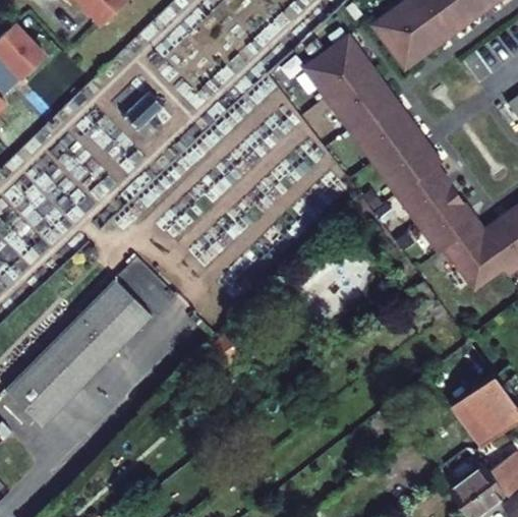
[(78,0),(102,23),(126,0),(78,0)]
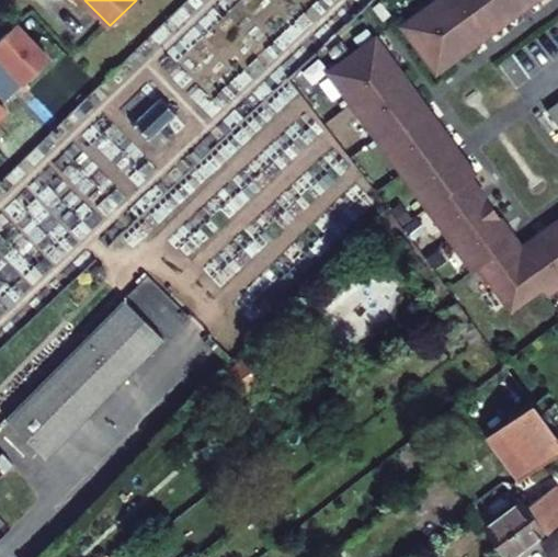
[(424,0),(395,22),(429,68),(463,43),(431,0),(424,0)]
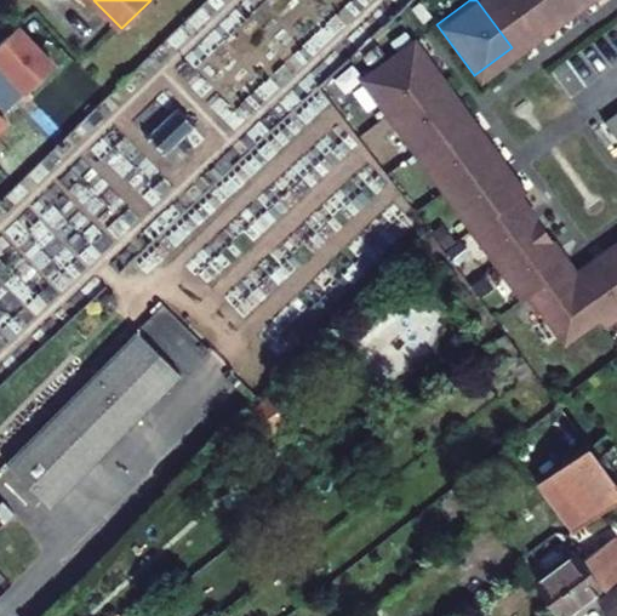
[(476,0),(512,47),(548,21),(532,0),(476,0)]
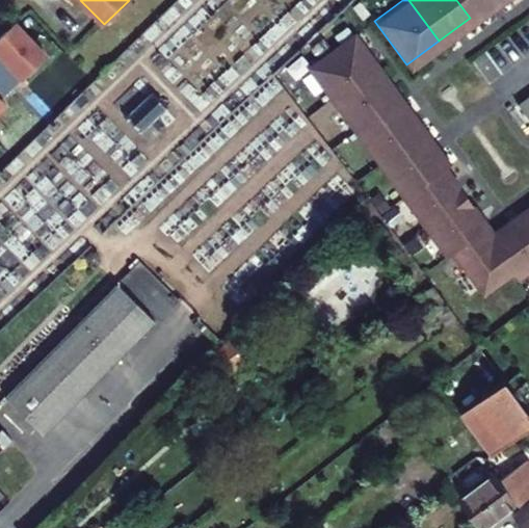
[(456,0),(470,18),(494,0),(456,0)]
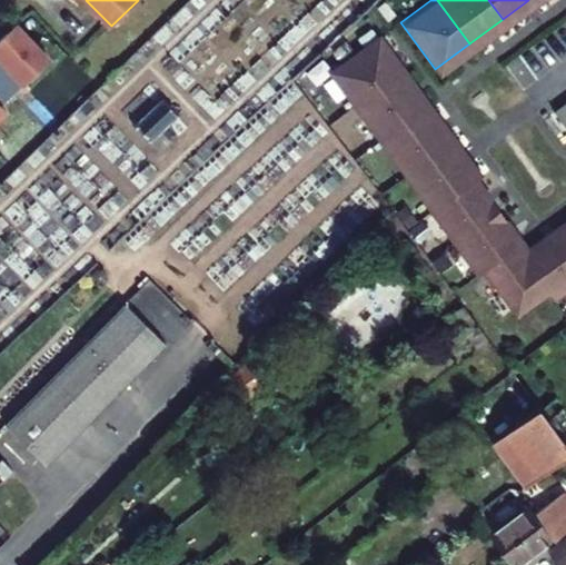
[(53,57),(17,18),(0,32),(0,92),(8,100),(53,57)]
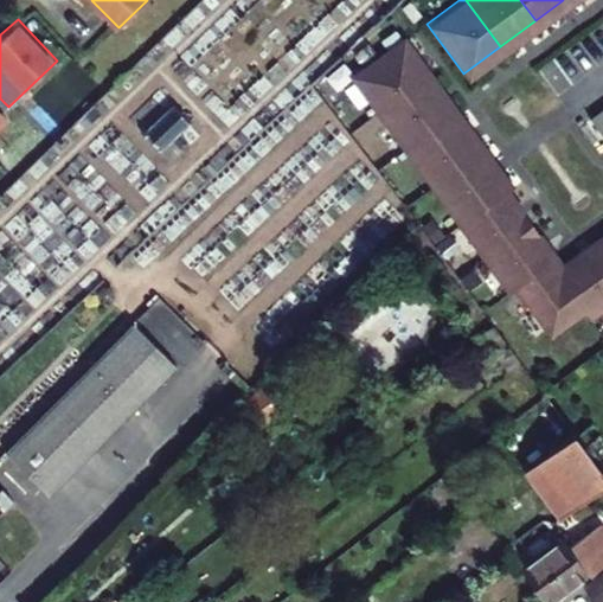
[(376,110),(425,74),(398,37),(348,72),(376,110)]
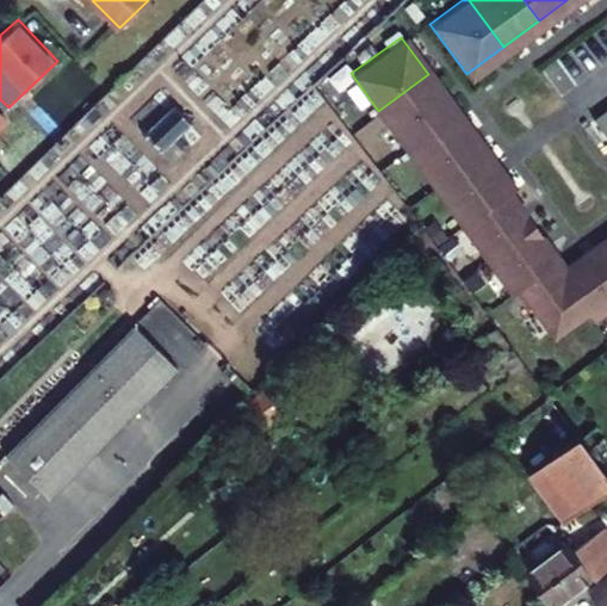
[(112,105),(148,68),(138,59),(103,96),(112,105)]
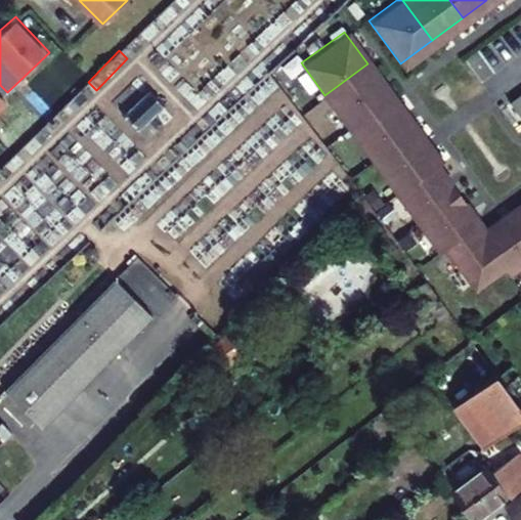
[(348,127),(391,95),(367,63),(324,95),(348,127)]
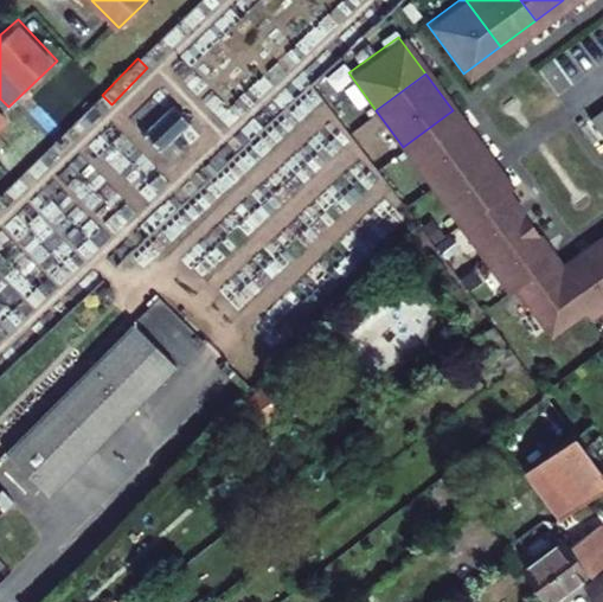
[(602,100),(592,107),(602,121),(602,100)]
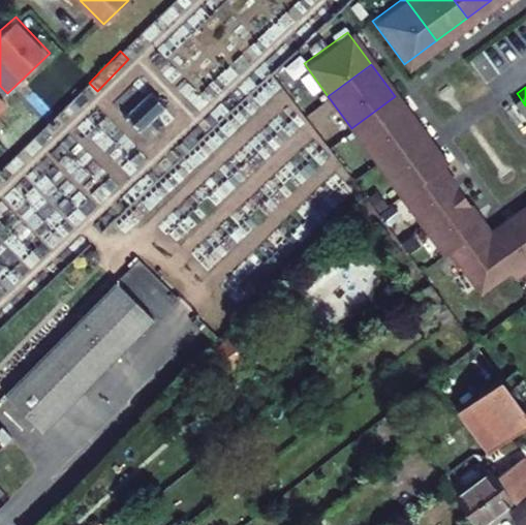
[(0,111),(10,102),(0,91),(0,111)]
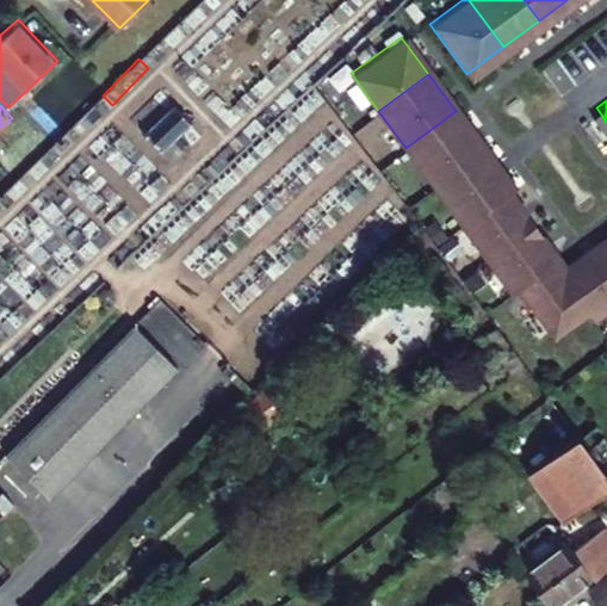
[(604,146),(606,143),(606,122),(596,107),(583,117),(604,146)]
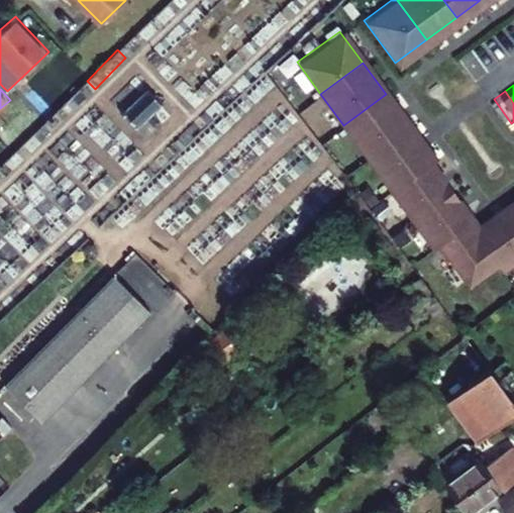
[(367,157),(409,126),(386,94),(343,125),(367,157)]
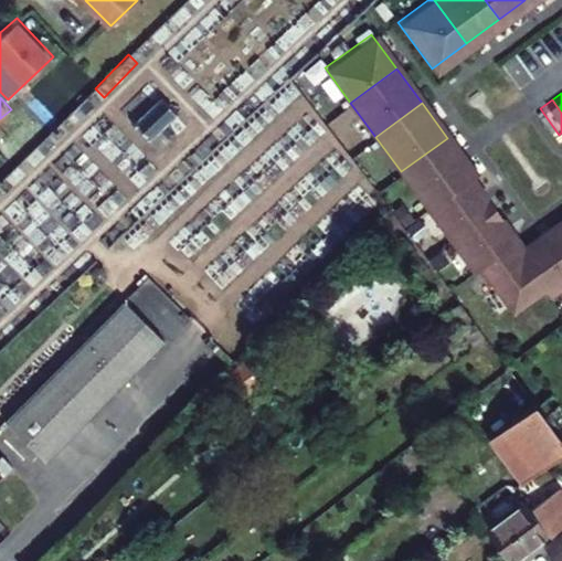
[(468,176),(473,172),(447,138),(401,171),(426,207),(468,176)]
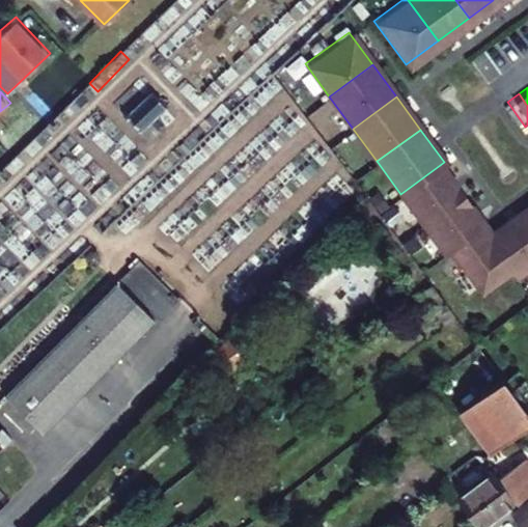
[(111,171),(128,183),(139,165),(122,154),(111,171)]
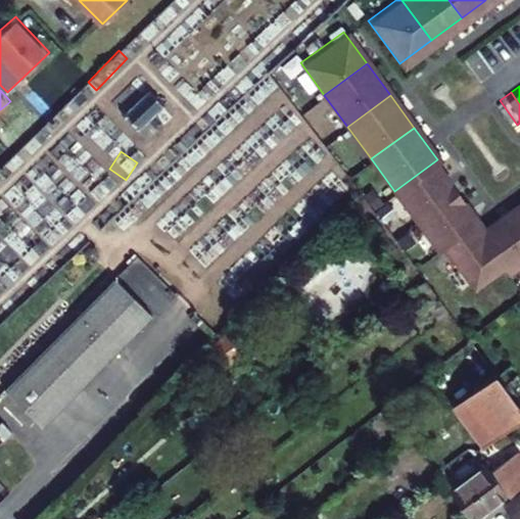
[(394,191),(416,220),(455,191),(433,162),(394,191)]
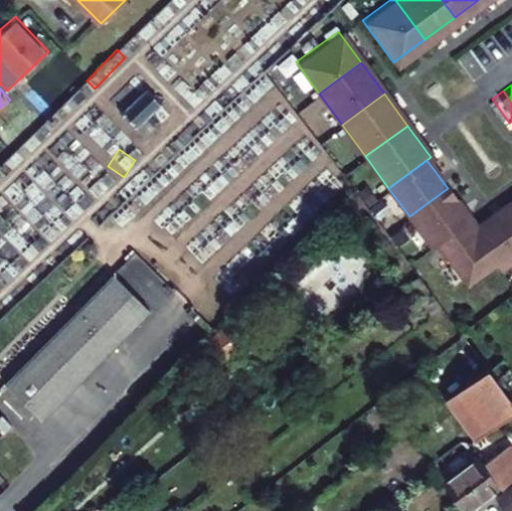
[(409,216),(431,245),(441,237),(469,216),(448,188),(409,216)]
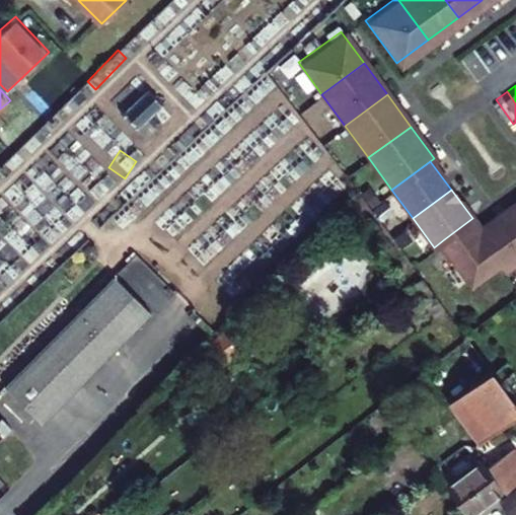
[(515,203),(505,211),(515,226),(515,203)]
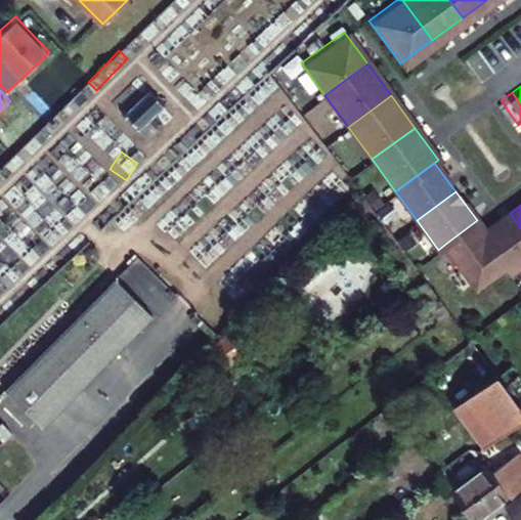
[(520,228),(510,213),(485,231),(480,234),(502,263),(509,273),(520,264),(520,228)]
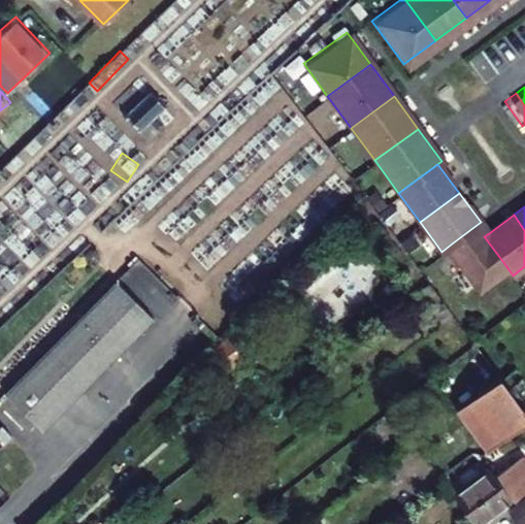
[(489,233),(481,222),(452,243),(481,284),(505,265),(484,236),(489,233)]
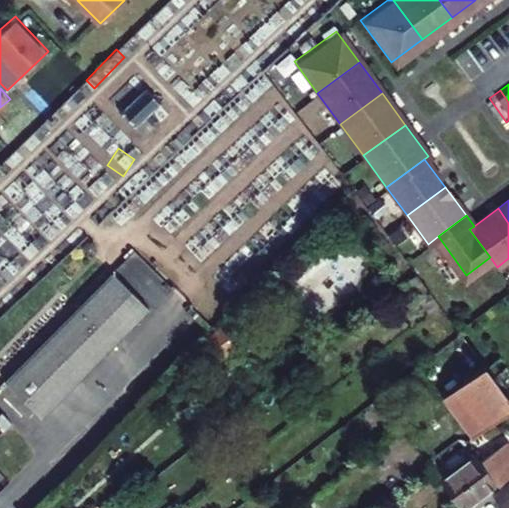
[(153,318),(118,281),(6,386),(41,423),(153,318)]
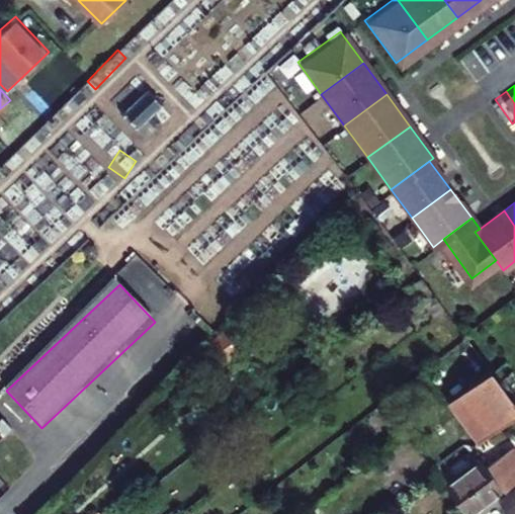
[(514,404),(492,374),(446,410),(477,448),(514,418),(514,404)]
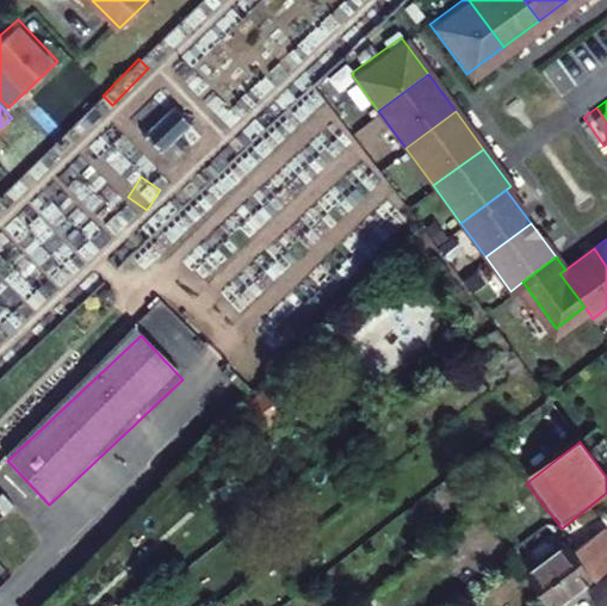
[(30,519),(17,506),(10,513),(7,515),(20,529),(30,519)]
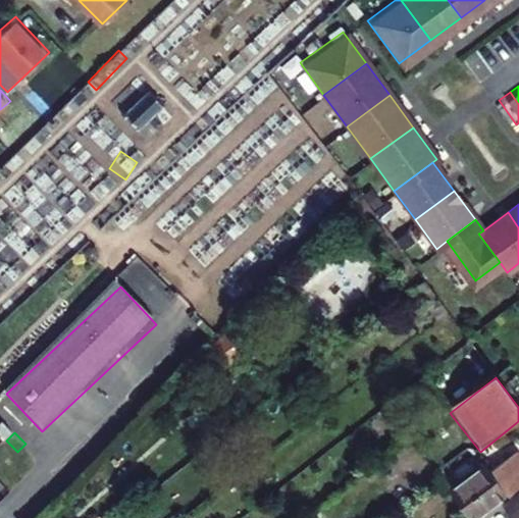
[(482,466),(449,493),(469,517),(479,517),(507,497),(482,466)]
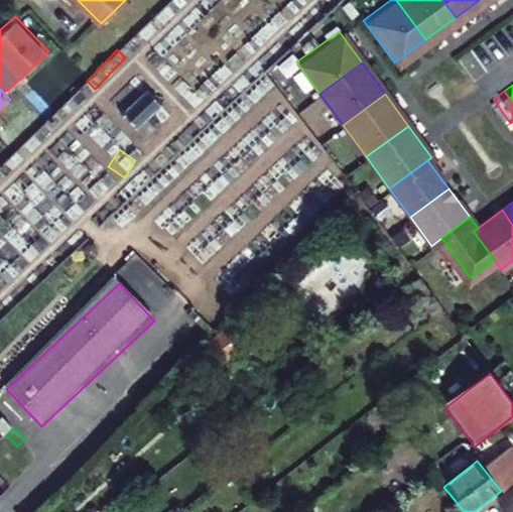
[(512,492),(499,503),(505,511),(512,511),(512,492)]
